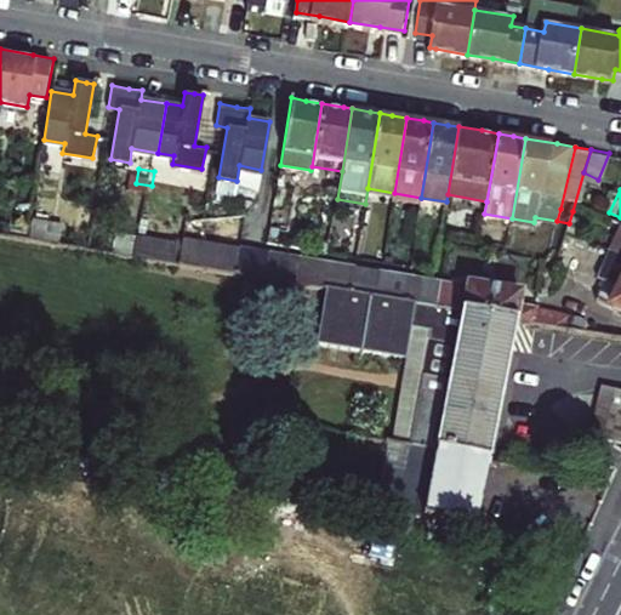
[(590,220),(573,211),(569,223),(568,226),(584,233),(590,220)]
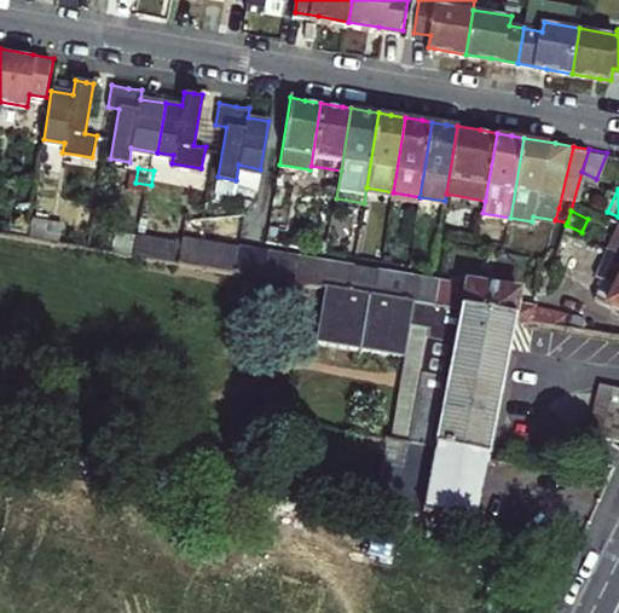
[(618,217),(607,212),(595,238),(609,246),(618,249),(618,217)]
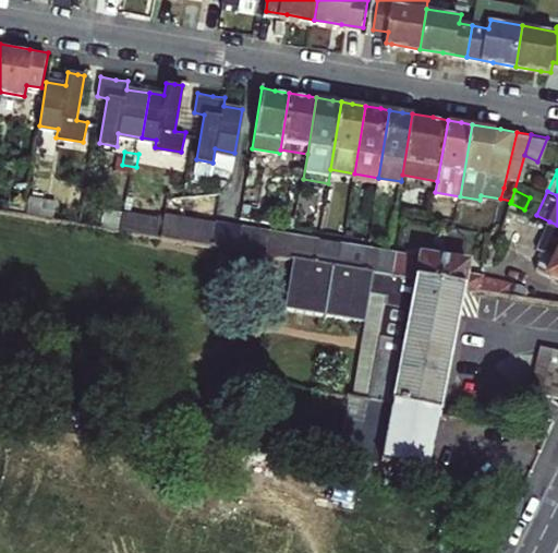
[(27,193),(25,209),(52,215),(56,197),(27,193)]
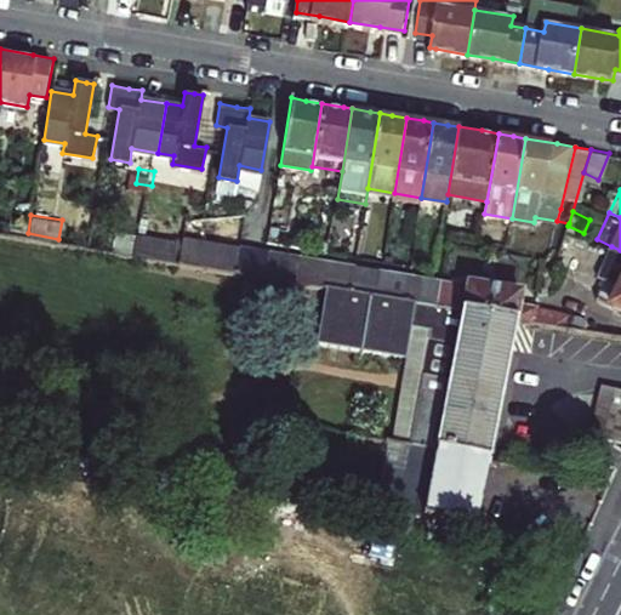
[(140,252),(143,231),(121,227),(118,249),(140,252)]
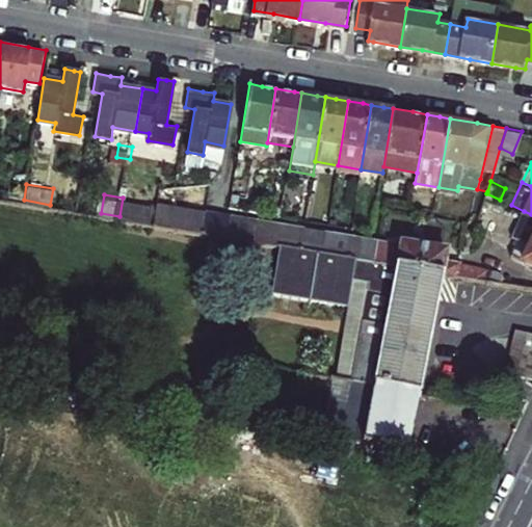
[(151,221),(155,204),(123,198),(120,216),(151,221)]
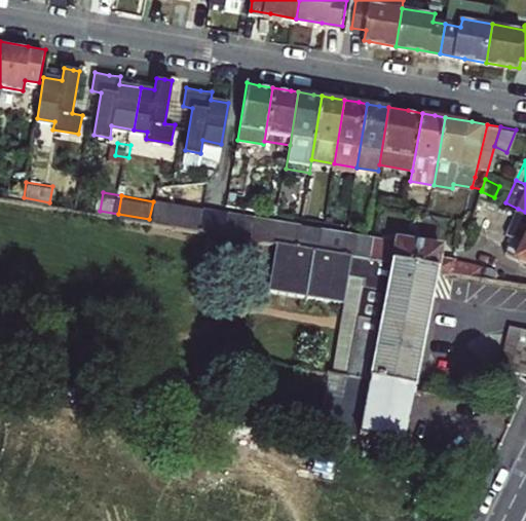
[(178,201),(153,197),(153,201),(149,219),(174,224),(178,201)]
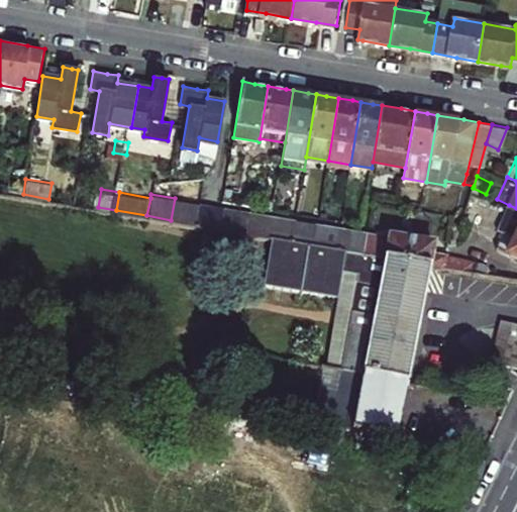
[(198,202),(175,198),(171,220),(194,224),(198,202)]
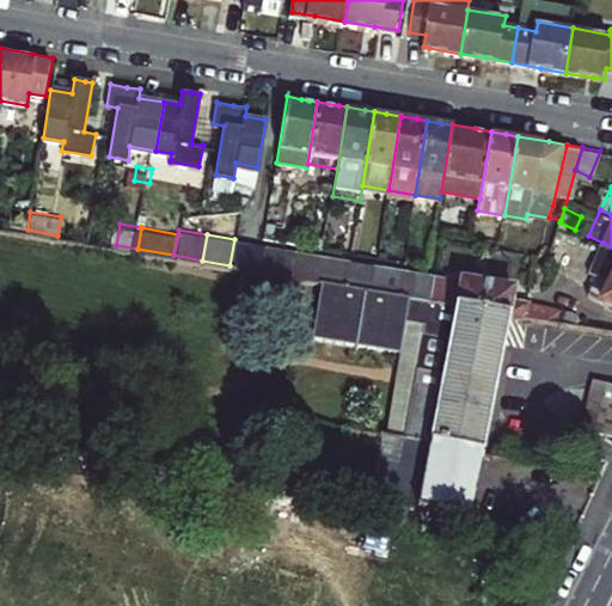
[(262,244),(244,242),(234,239),(230,265),(258,269),(262,244)]
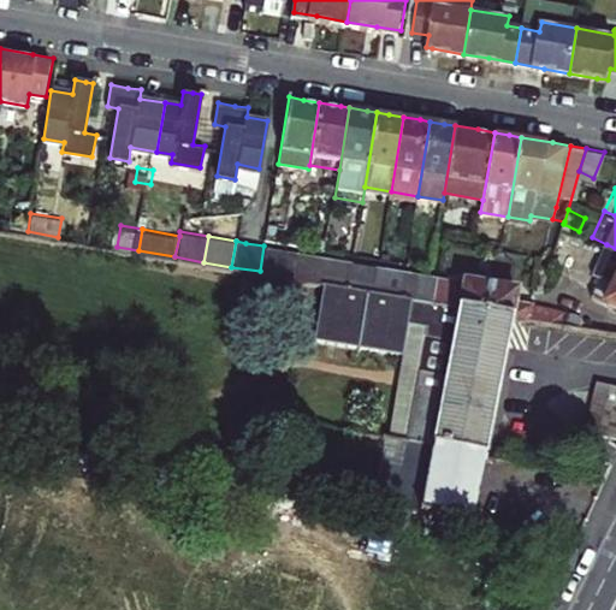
[(615,248),(606,244),(604,248),(611,252),(593,291),(615,302),(615,248)]
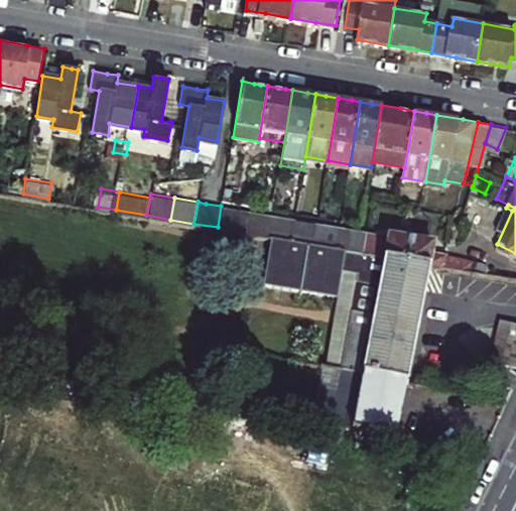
[(247,211),(221,206),(218,227),(244,232),(247,211)]
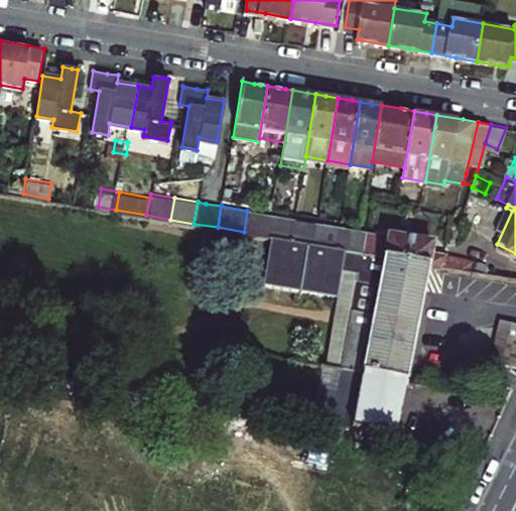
[(247,211),(244,232),(269,236),(272,215),(247,211)]
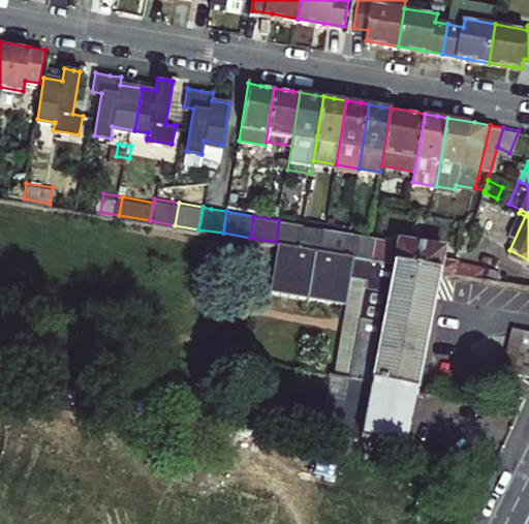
[(281,243),(285,244),(300,246),(303,224),(279,220),(276,242),(281,243)]
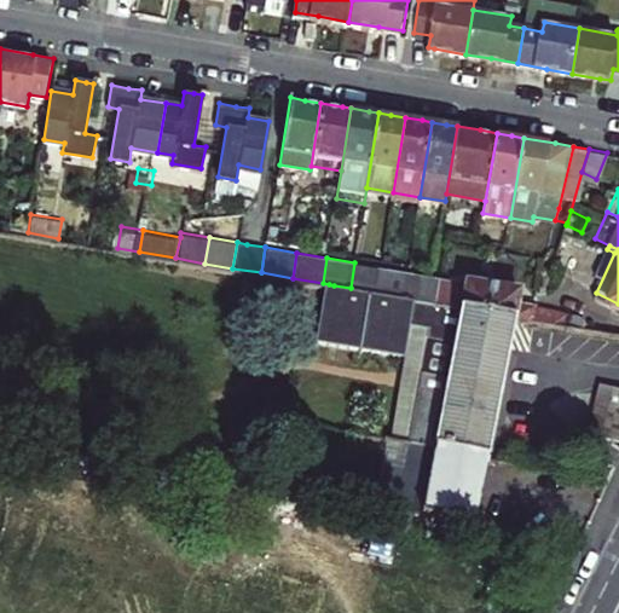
[(382,267),(354,262),(351,288),(379,293),(382,267)]
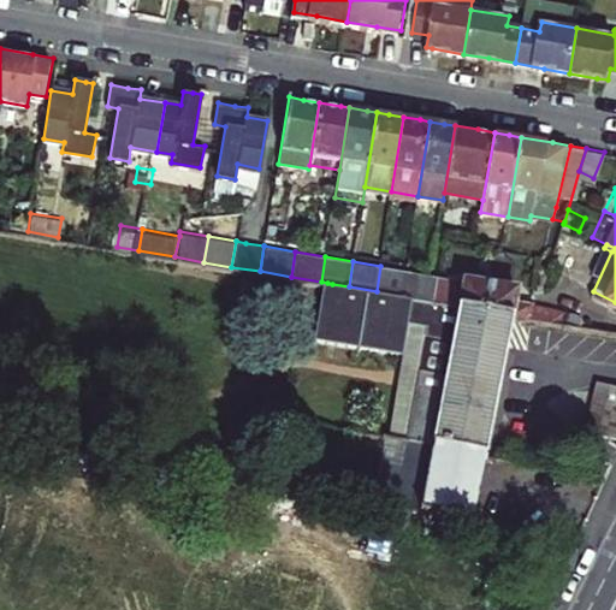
[(401,295),(404,271),(380,266),(377,291),(401,295)]
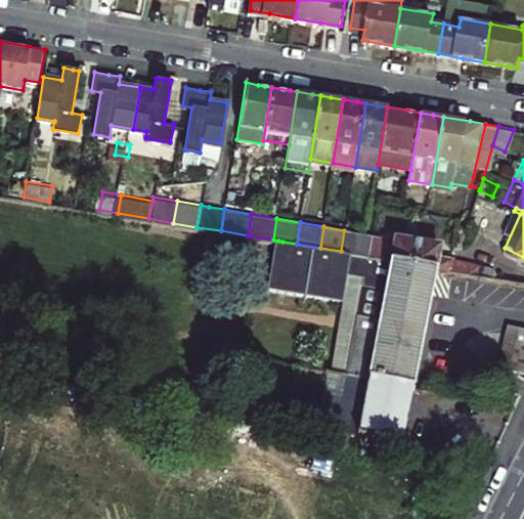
[(373,234),(344,230),(341,251),(368,256),(373,234)]
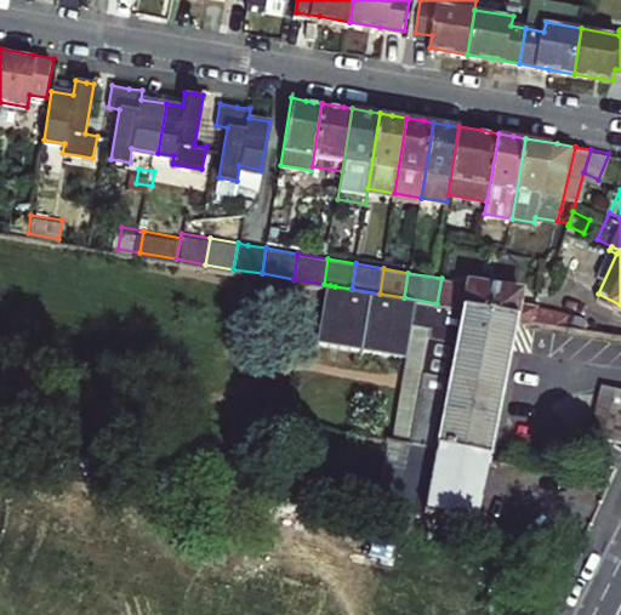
[(473,283),(473,284),(442,278),(437,303),(495,313),(500,286),(473,283)]
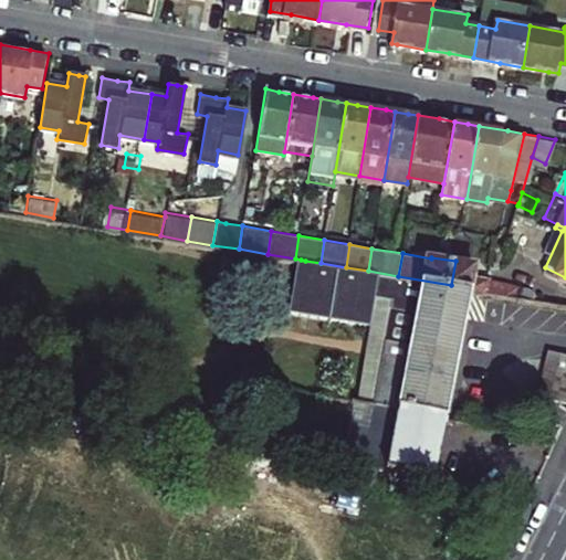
[(444,415),(448,416),(465,329),(473,288),(451,285),(398,276),(368,271),(346,267),(321,263),(305,261),(301,260),(293,308),(373,321),(377,296),(394,298),(374,402),(444,415)]
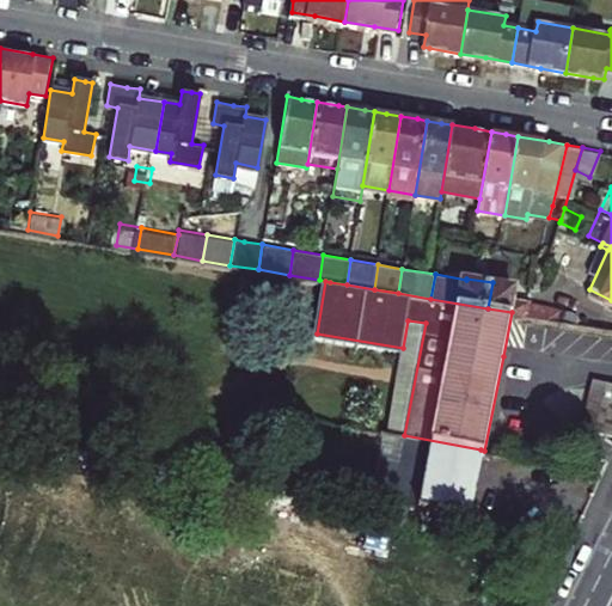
[(493,282),(488,308),(512,312),(527,314),(531,299),(514,295),(515,286),(493,282)]
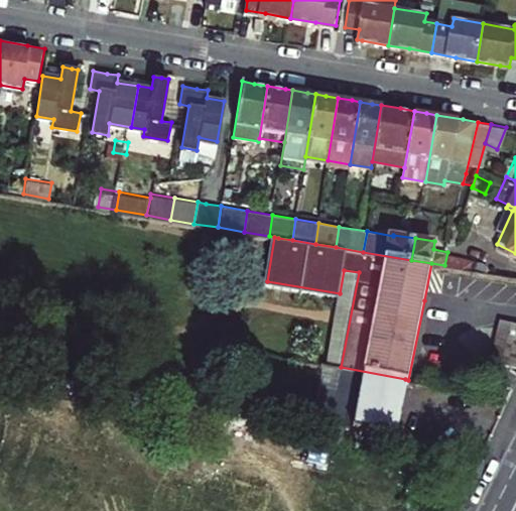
[(490,258),(447,252),(444,265),(488,272),(489,265),(490,258)]
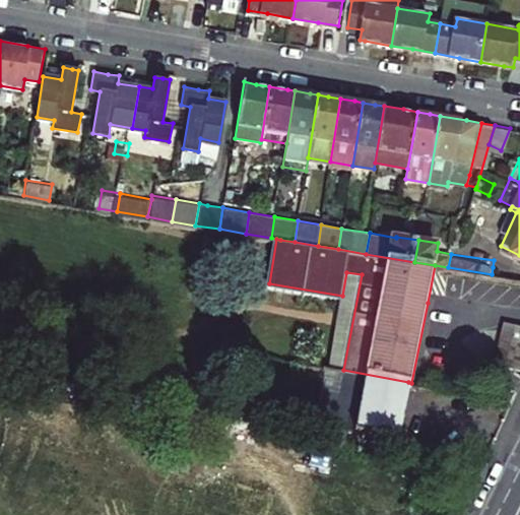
[(329,367),(343,370),(362,274),(346,272),(342,296),(329,367)]
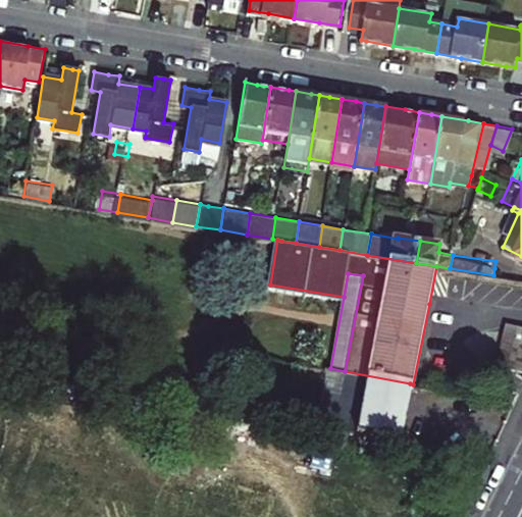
[(521,369),(521,327),(506,324),(497,365),(521,369)]
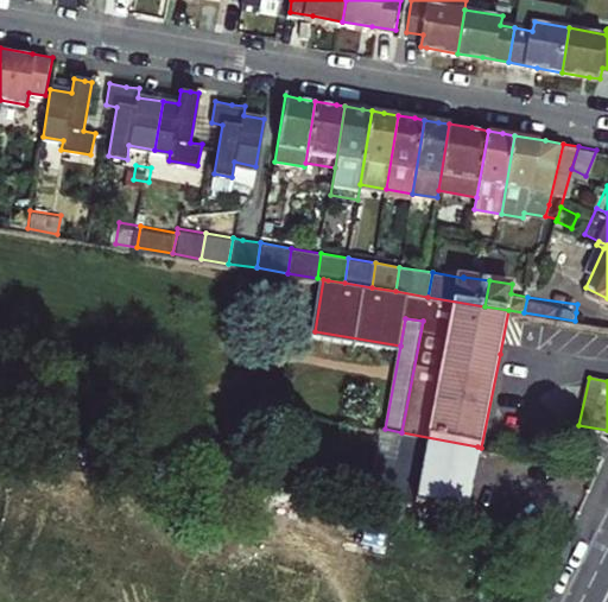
[(477,447),(401,432),(385,429),(375,428),(369,460),(472,480),(476,458),(477,447)]
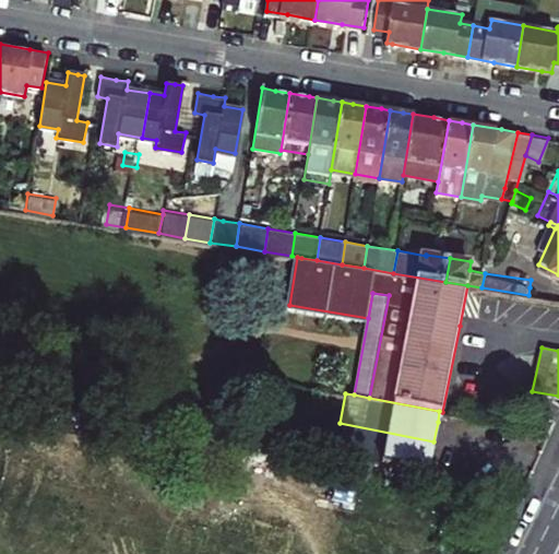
[(433,441),(340,423),(334,452),(429,469),(432,451),(433,441)]
